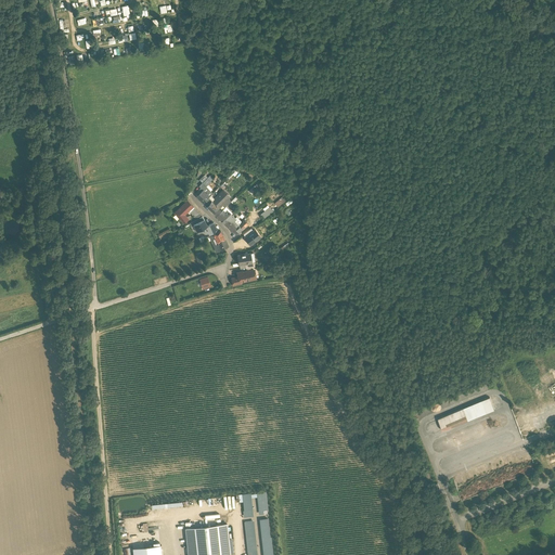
[(124,15),(130,14),(128,4),(121,5),(124,15)]
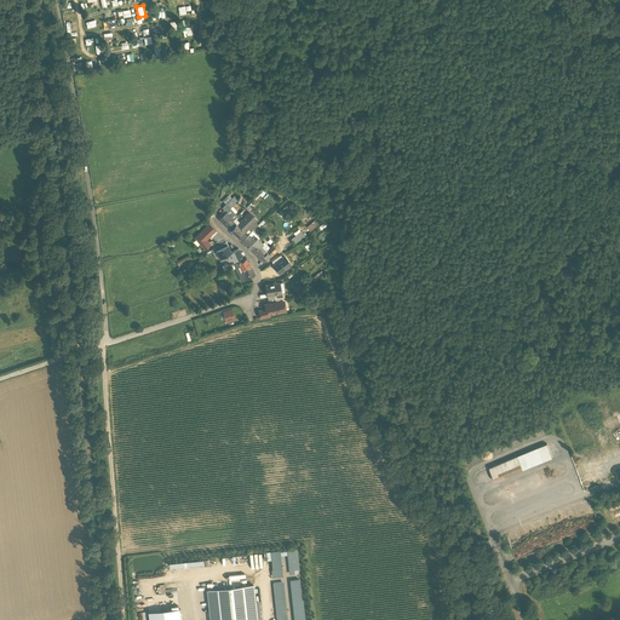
[(227,205),(222,208),(225,212),(230,208),(235,204),(231,200),(227,205)]
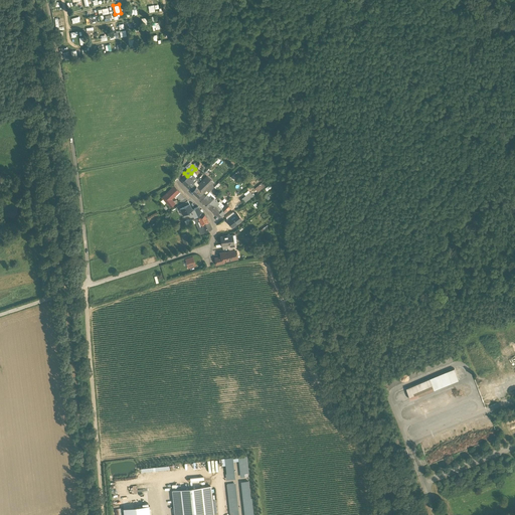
[(197,180),(191,173),(187,176),(188,177),(191,180),(190,181),(193,184),(197,180)]
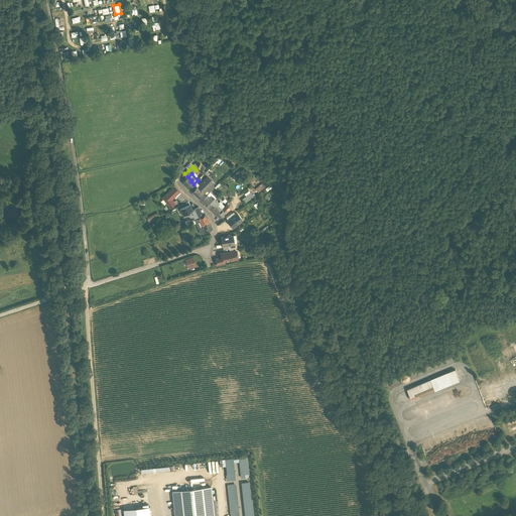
[(208,176),(201,184),(206,190),(207,189),(212,184),(214,182),(208,176)]
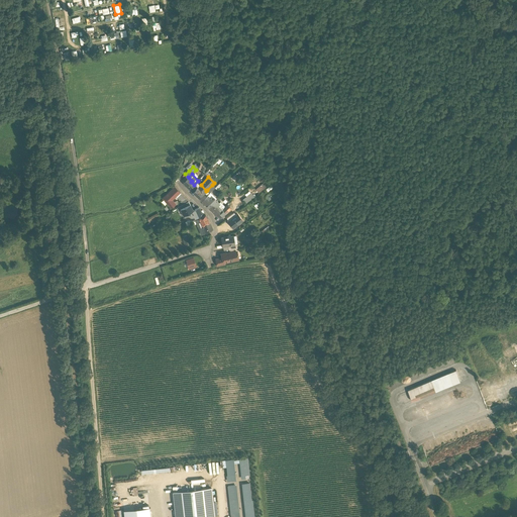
[(192,181),(189,178),(184,183),(186,186),(190,189),(194,185),(191,182),(192,181)]
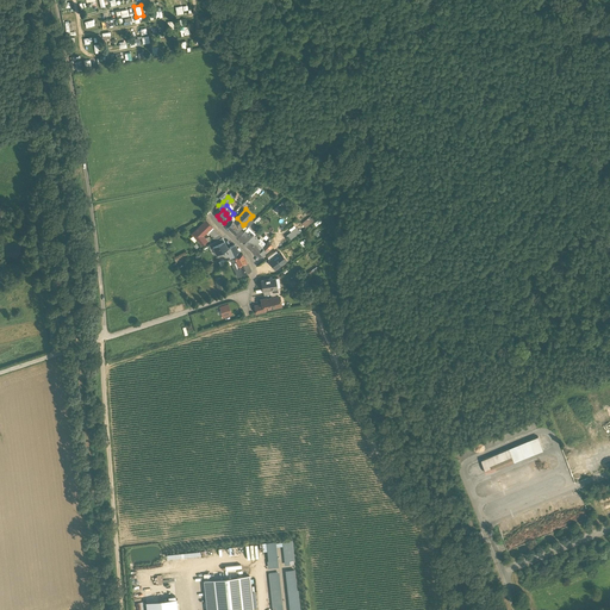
[(229,218),(224,223),(228,226),(232,221),(234,222),(235,221),(230,216),(229,218)]
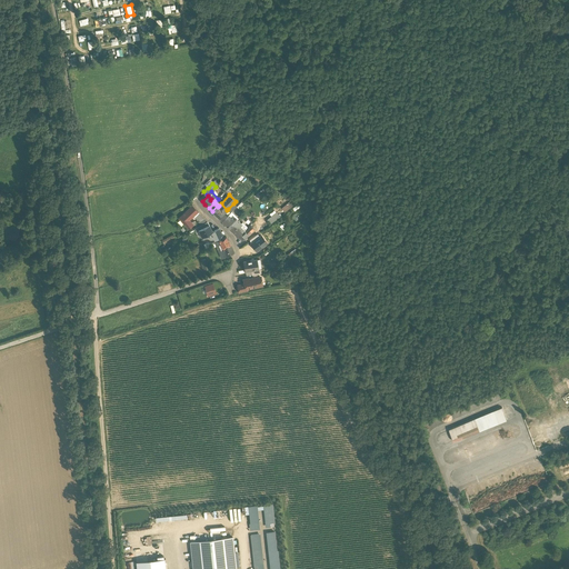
[(286,212),(293,206),(289,201),(282,208),(286,212)]
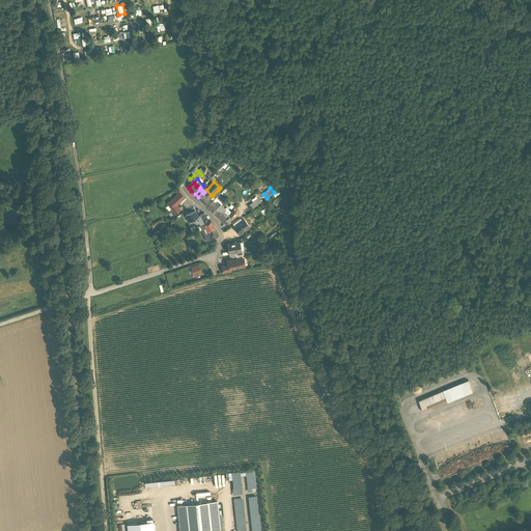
[(204,192),(203,193),(202,192),(198,197),(204,203),(212,196),(206,190),(204,192)]
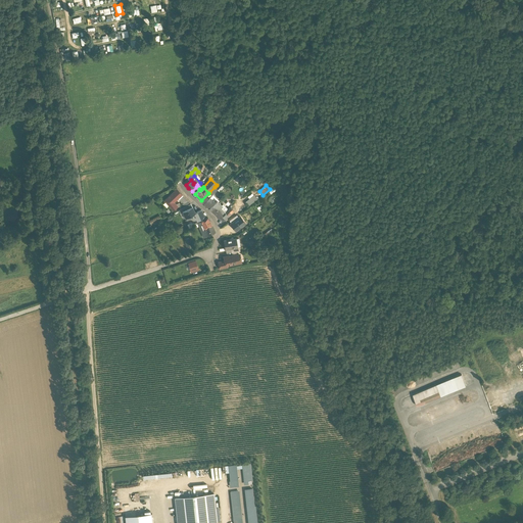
[(178,189),(169,197),(174,202),(178,198),(180,200),(184,196),(178,189)]
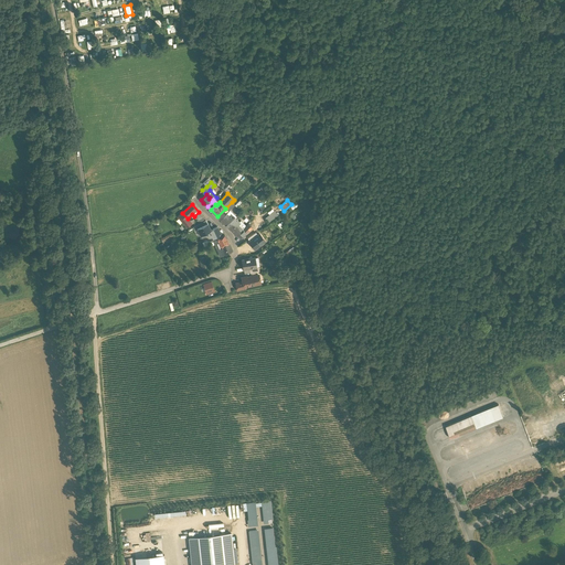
[(269,223),(279,216),(275,211),(266,219),(269,223)]
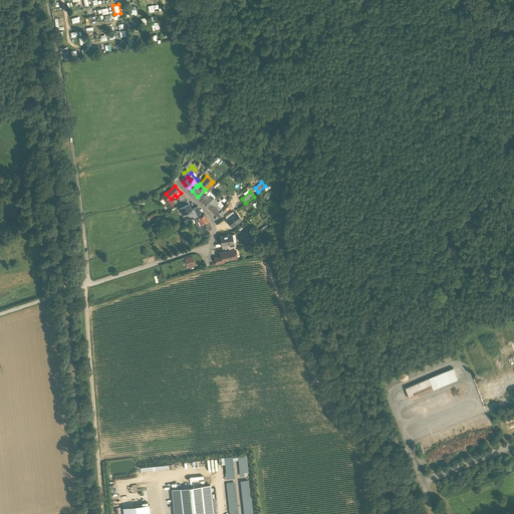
[(166,194),(163,197),(168,202),(171,199),(166,194)]
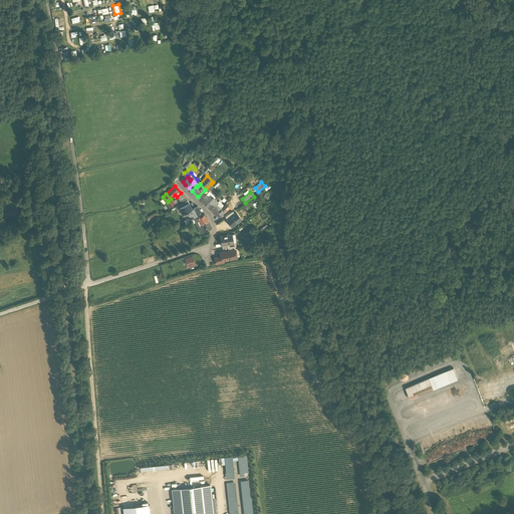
[(215,202),(207,194),(201,200),(209,208),(215,202)]
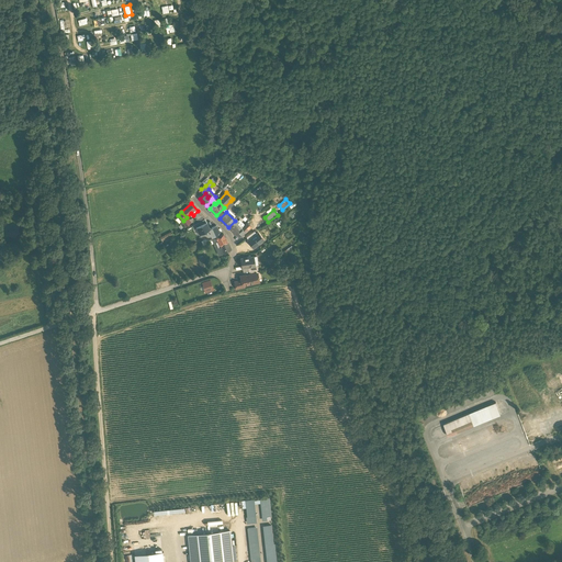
[(205,218),(200,222),(203,228),(209,225),(205,218)]
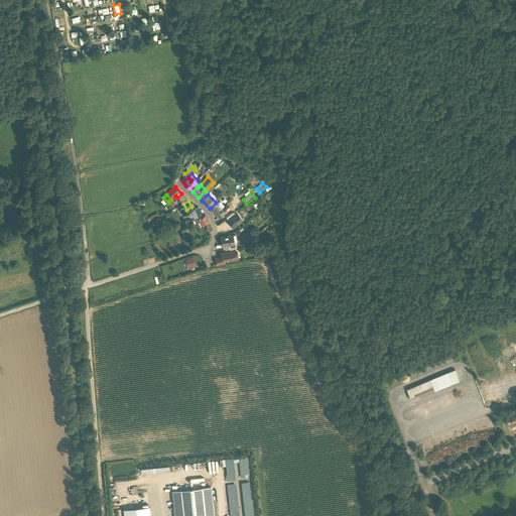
[(216,203),(210,209),(220,218),(225,213),(216,203)]
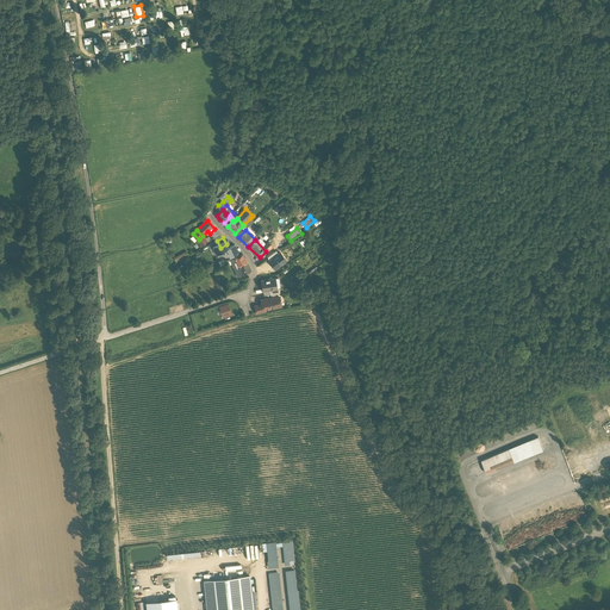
[(226,244),(221,248),(217,241),(212,243),(219,257),(226,254),(224,250),(229,248),(226,244)]
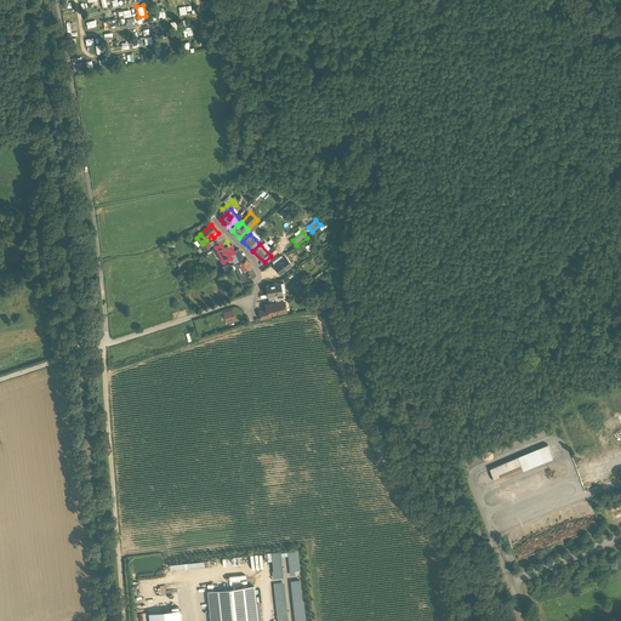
[(233,252),(228,255),(231,258),(232,261),(234,260),(235,263),(239,262),(244,260),(240,249),(233,252)]
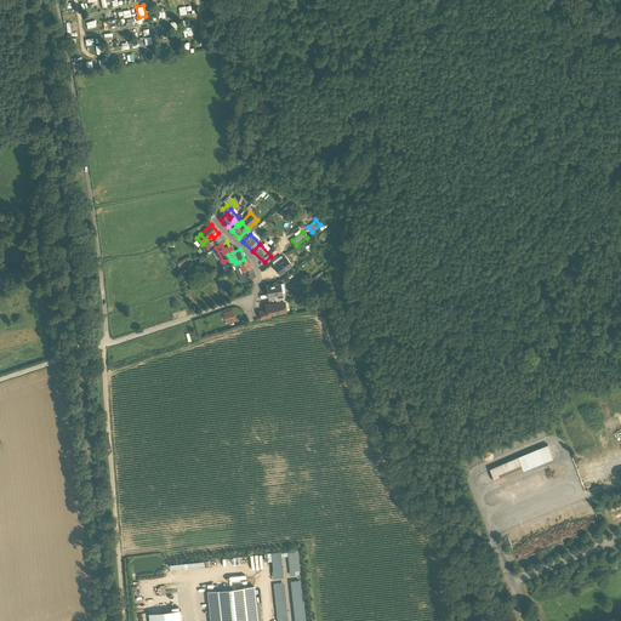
[(244,260),(239,262),(243,268),(244,271),(252,267),(250,263),(248,257),(244,260)]
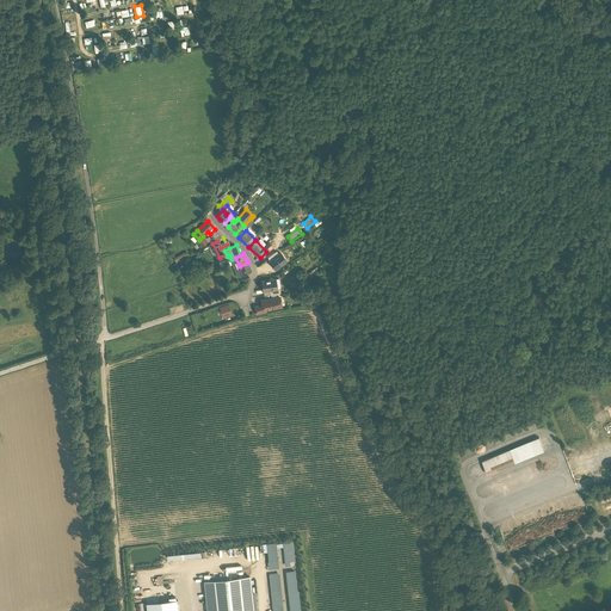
[(270,261),(276,270),(287,261),(281,253),(279,255),(271,261),(270,261)]
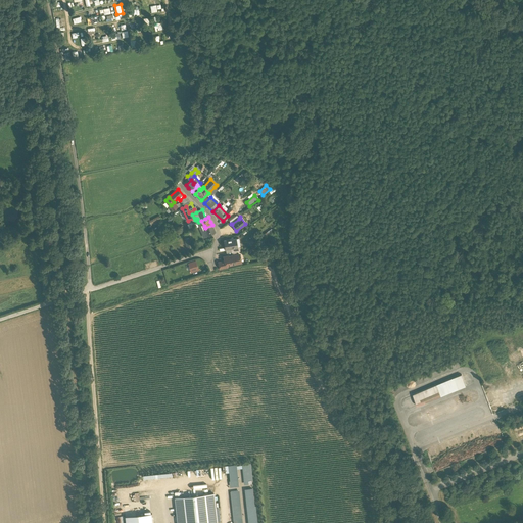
[(212,225),(205,228),(206,230),(208,235),(216,232),(212,225)]
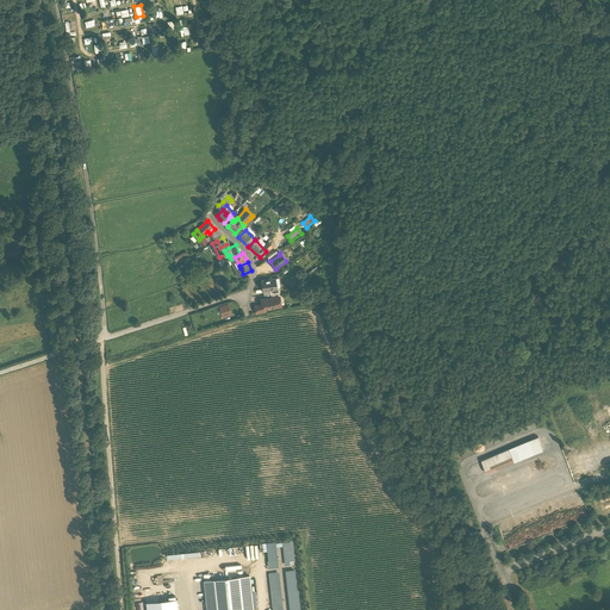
[(231,265),(237,277),(243,274),(241,268),(237,269),(235,263),(231,265)]
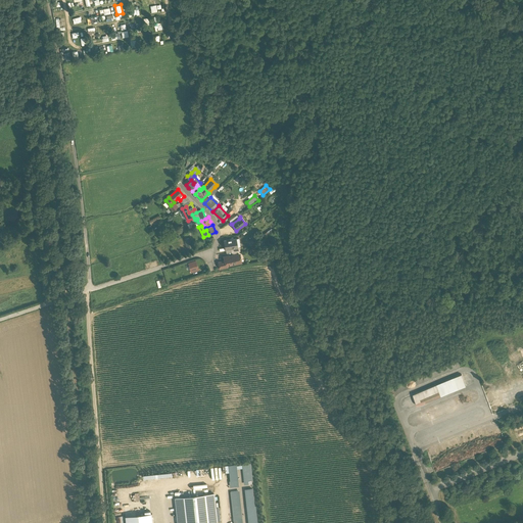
[(193,247),(191,238),(185,239),(187,248),(193,247)]
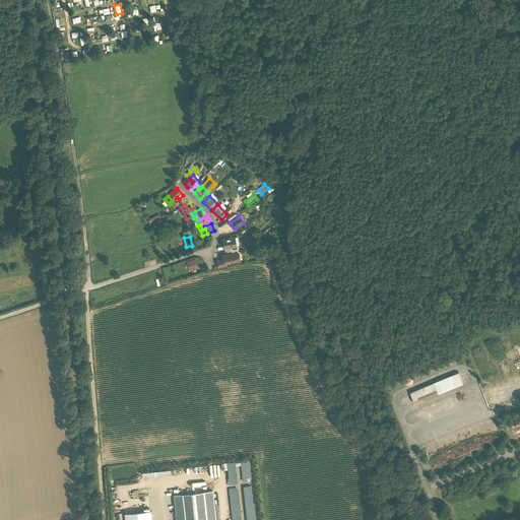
[(235,238),(223,239),(224,249),(231,248),(233,247),(232,247),(236,246),(235,238)]
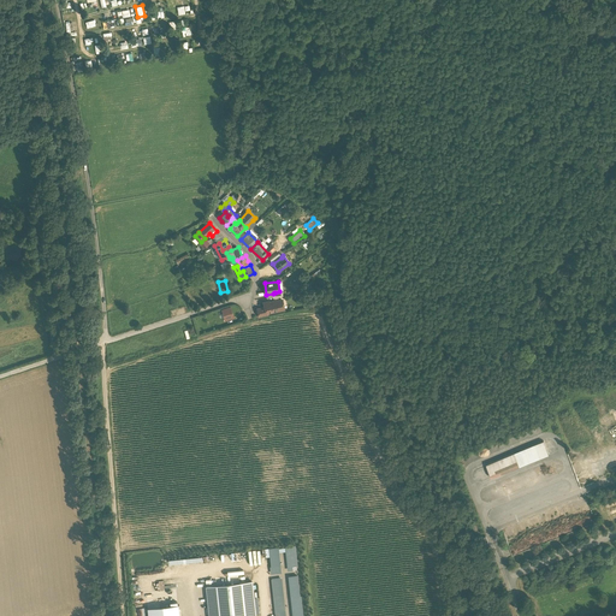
[(274,301),(270,302),(266,302),(267,307),(265,307),(266,313),(267,313),(284,309),(283,300),(274,301)]
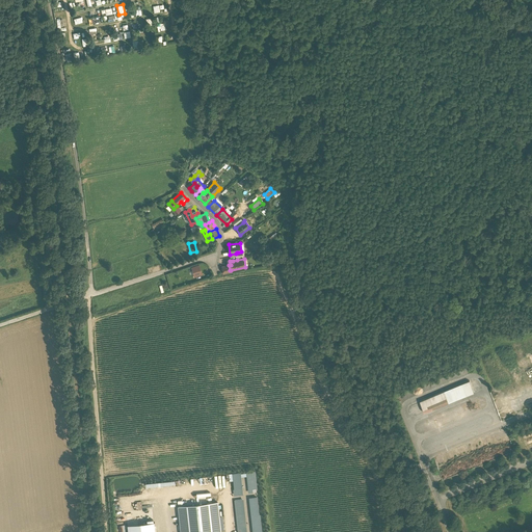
[(200,265),(191,268),(194,276),(202,274),(200,265)]
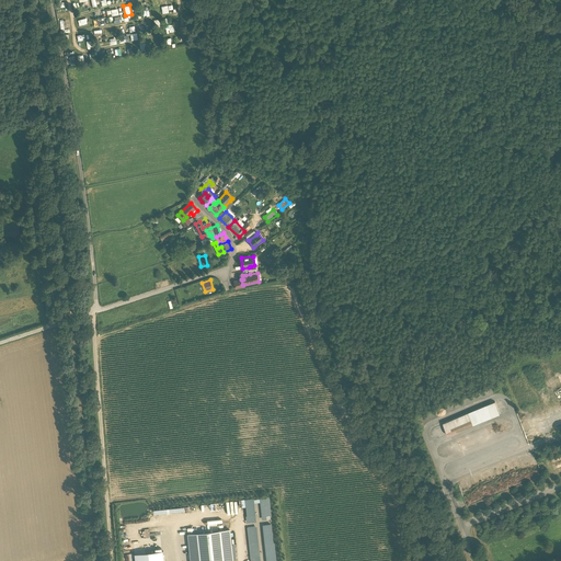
[(495,402),(474,410),(479,422),(500,414),(495,402)]
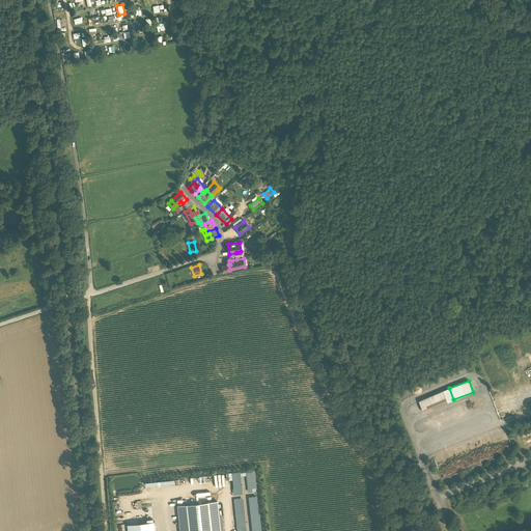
[(449,388),(419,399),(423,411),(453,399),(449,388)]
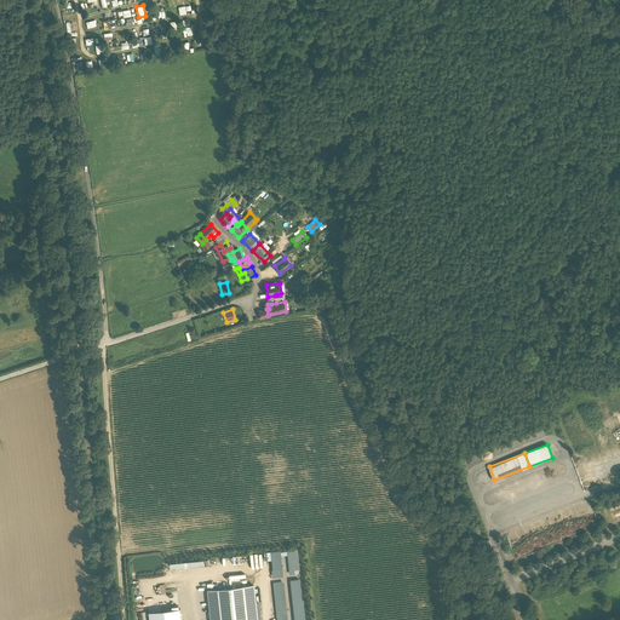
[(268,561),(273,560),(274,575),(281,575),(281,569),(282,569),(281,550),(267,551),(268,561)]
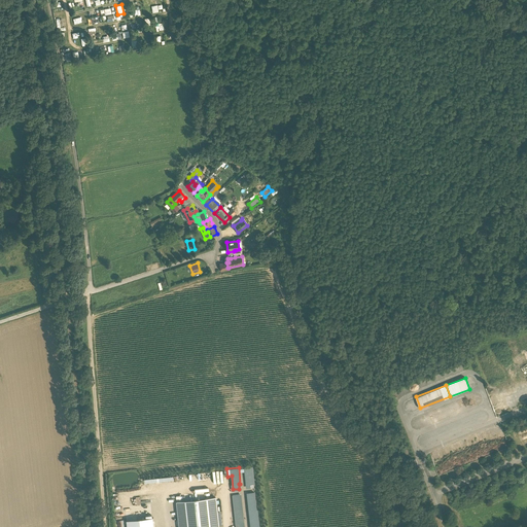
[(253,484),(252,468),(239,468),(240,471),(246,471),(247,484),(253,484)]
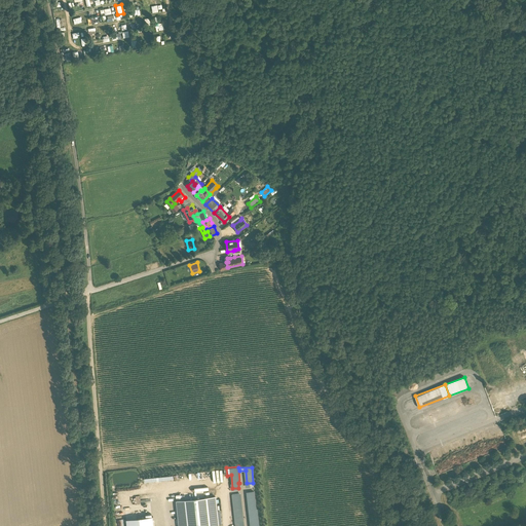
[(258,525),(256,490),(247,491),(249,525),(258,525)]
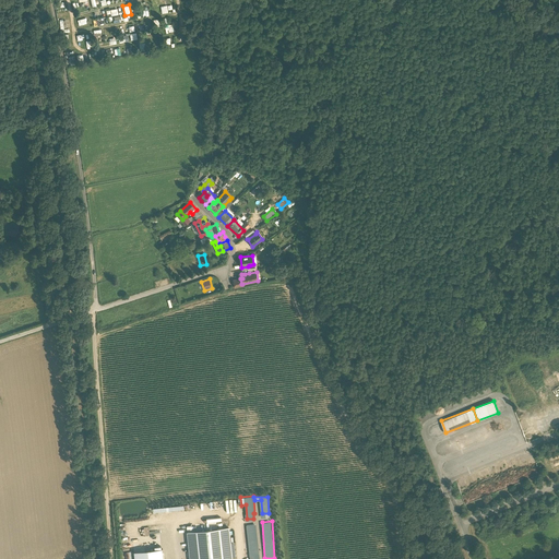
[(259,558),(257,524),(247,524),(249,558),(259,558)]
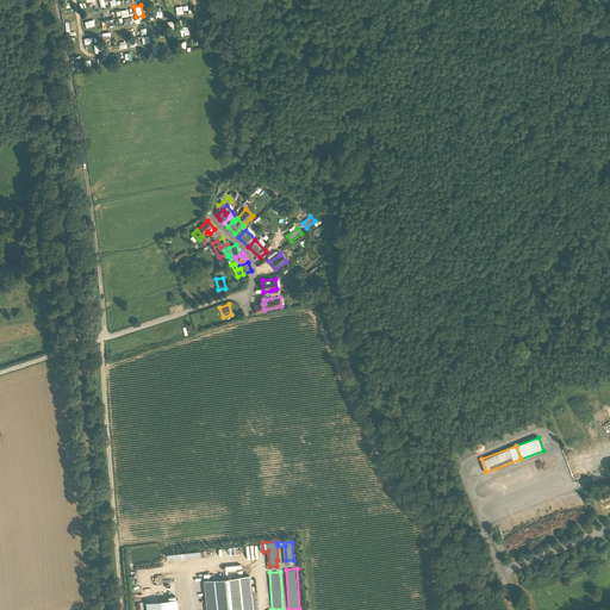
[(253,609),(249,576),(204,580),(206,609),(253,609)]
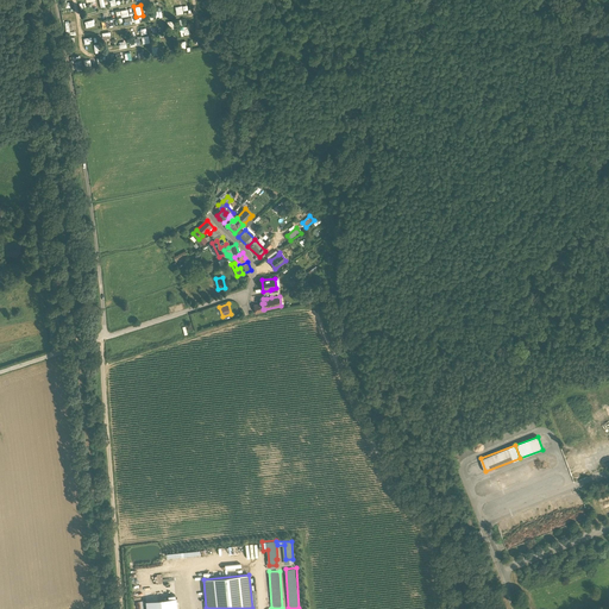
[(146,601),(146,608),(176,608),(175,597),(146,601)]
